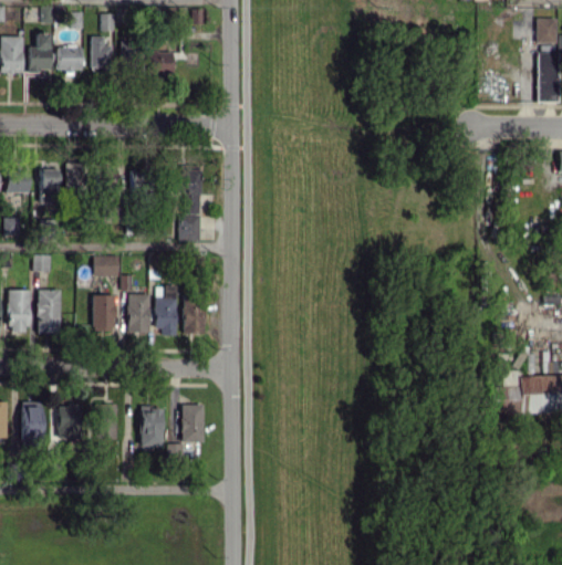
[(204,9),(191,9),(191,23),(204,23),(204,9)]
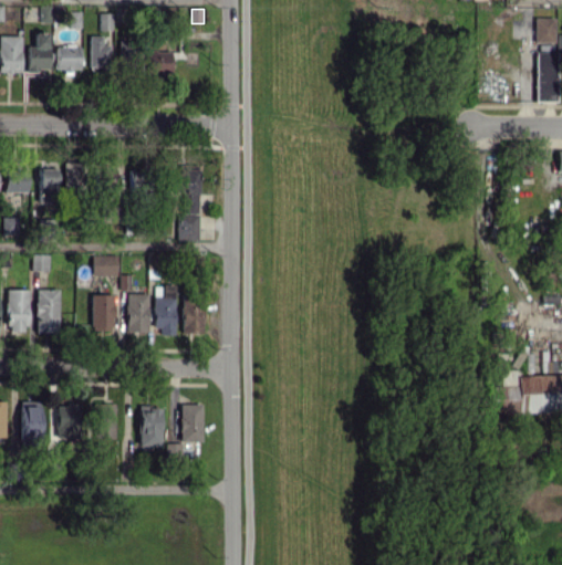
[(558,18),(549,18),(548,9),(537,9),(538,43),(558,42),(558,18)]
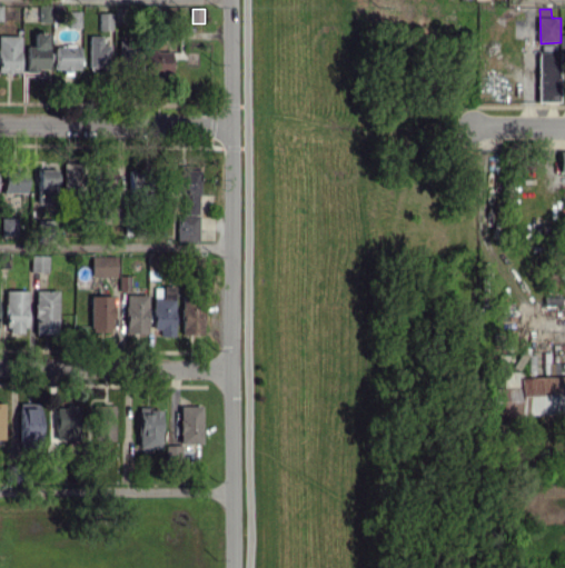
[(83,12),(72,12),(71,28),(83,28),(83,12)]
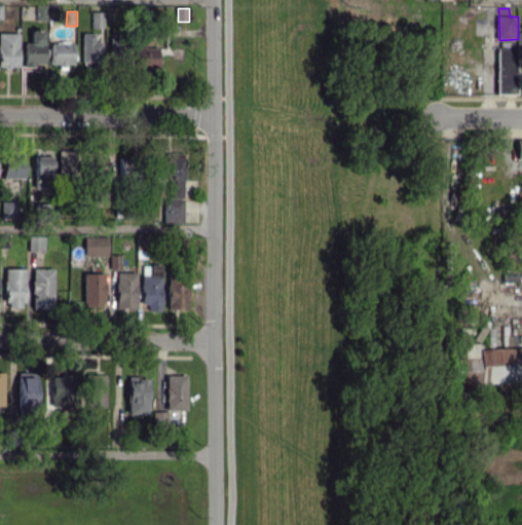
[(95,29),(106,29),(106,12),(94,12),(95,29)]
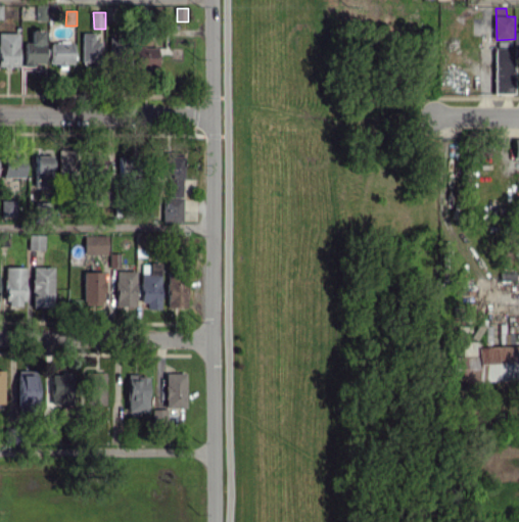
[(28,64),(47,64),(48,32),(35,32),(35,43),(28,43),(28,64)]
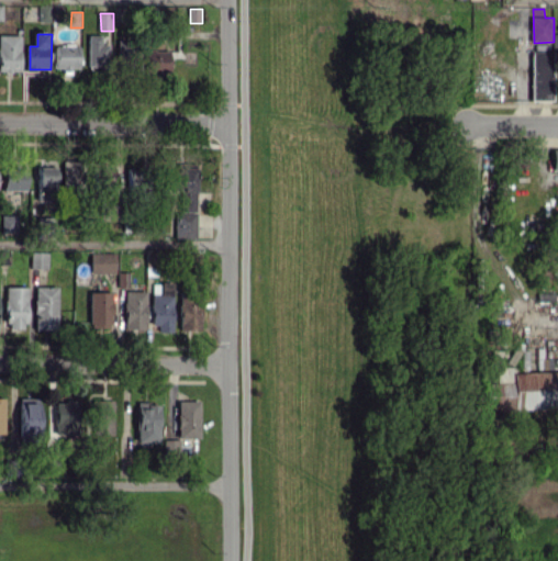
[(111,45),(103,45),(104,36),(91,35),(91,67),(111,67),(111,45)]
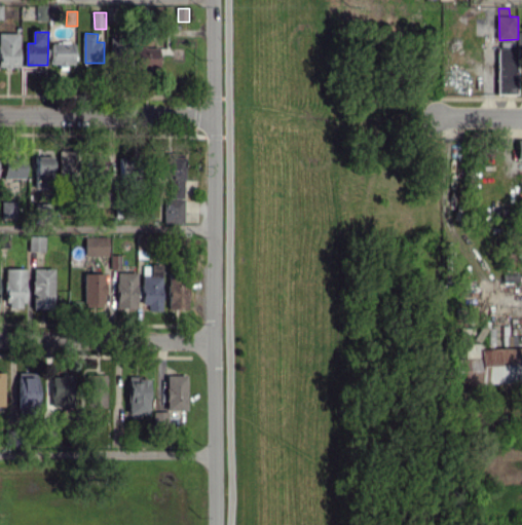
[(131,38),(113,38),(112,57),(131,57),(131,38)]
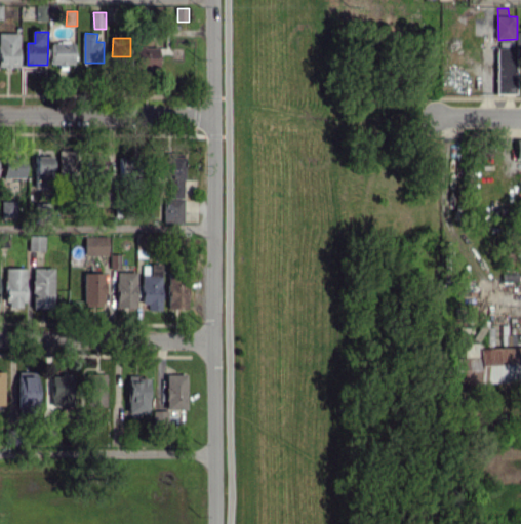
[(22,67),(22,40),(0,40),(0,44),(1,68),(22,67)]
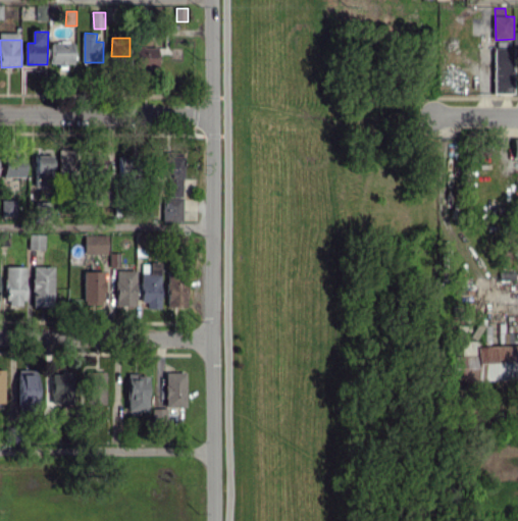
[(54,42),(54,63),(61,63),(61,66),(75,66),(75,43),(54,42)]
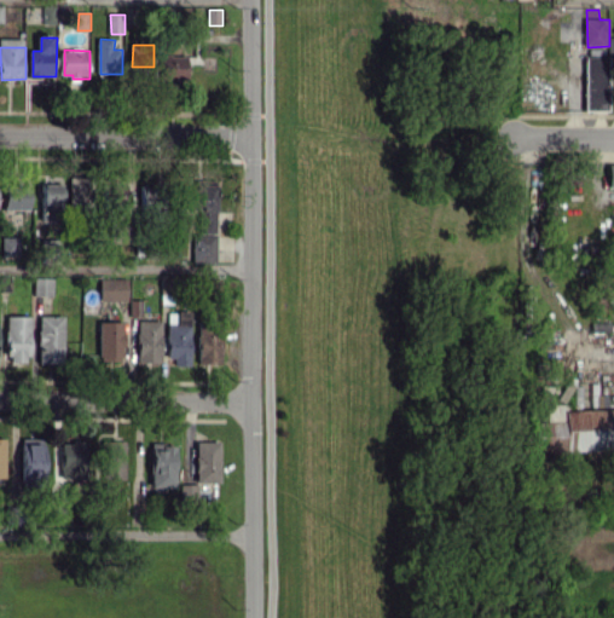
[(190,57),(162,56),(162,81),(189,82),(190,57)]
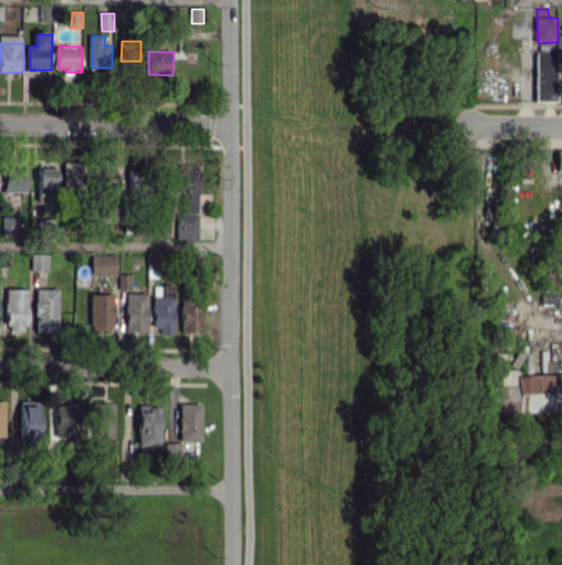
[(539,102),(559,102),(560,52),(539,52),(539,102)]
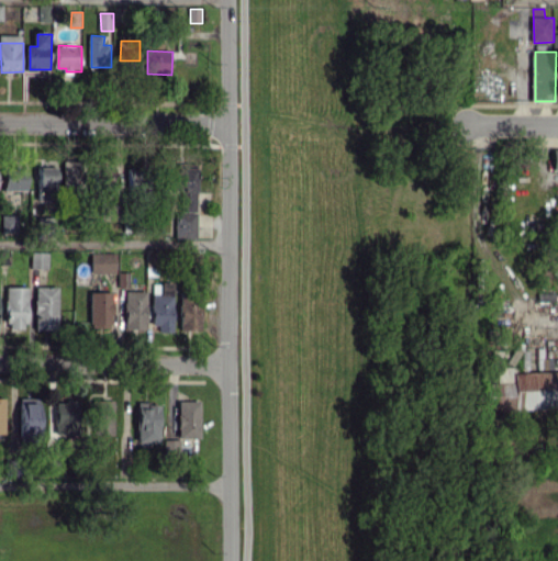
[(67,190),(86,190),(85,161),(66,161),(67,190)]
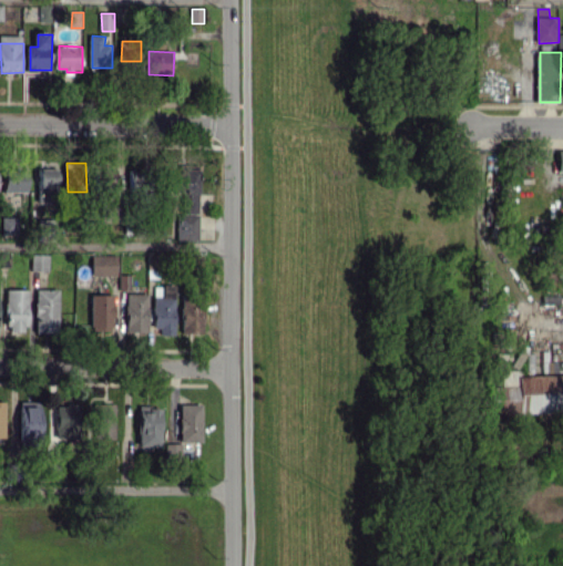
[(30,193),(30,167),(6,167),(6,193),(30,193)]
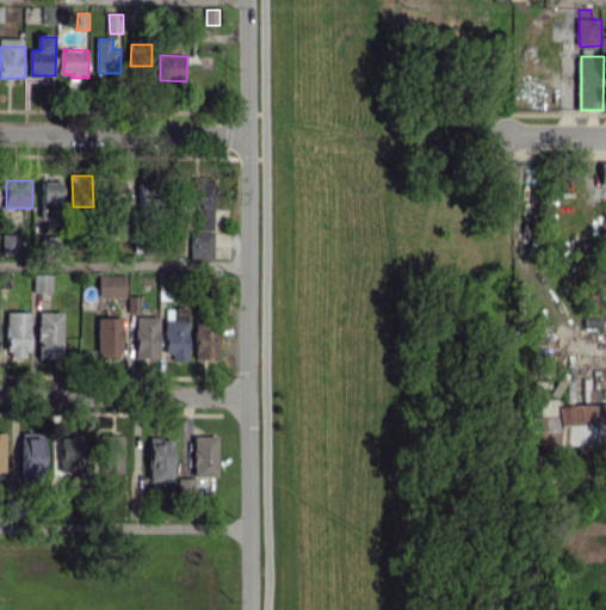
[(43,219),(62,219),(65,183),(44,182),(43,219)]
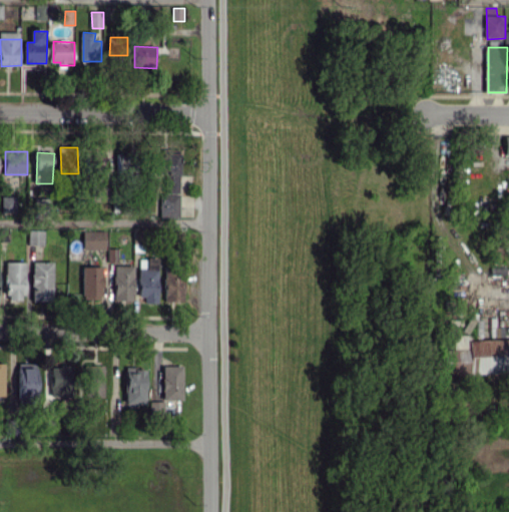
[(108,153),(89,153),(89,174),(108,173),(108,153)]
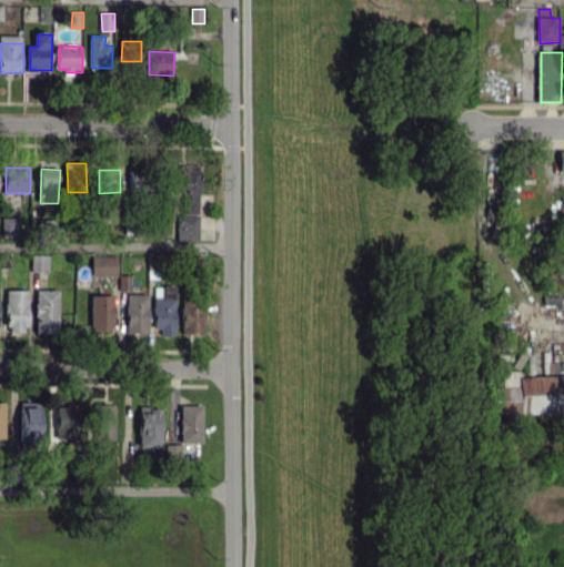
[(180,241),(202,241),(202,170),(180,170),(180,193),(180,241)]
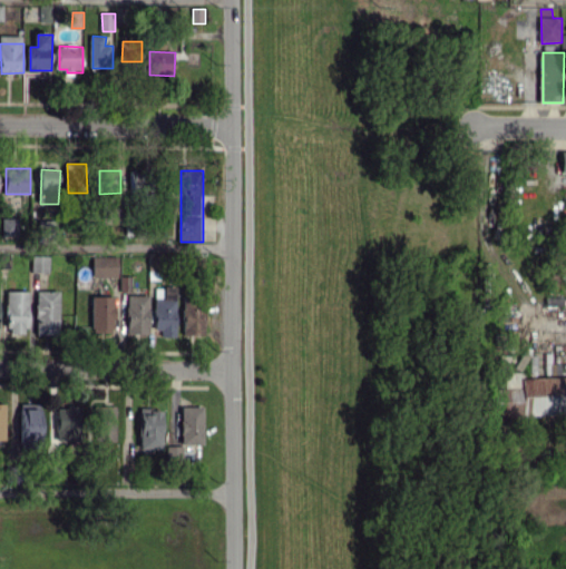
[(132,188),(145,189),(145,172),(133,172),(132,188)]
